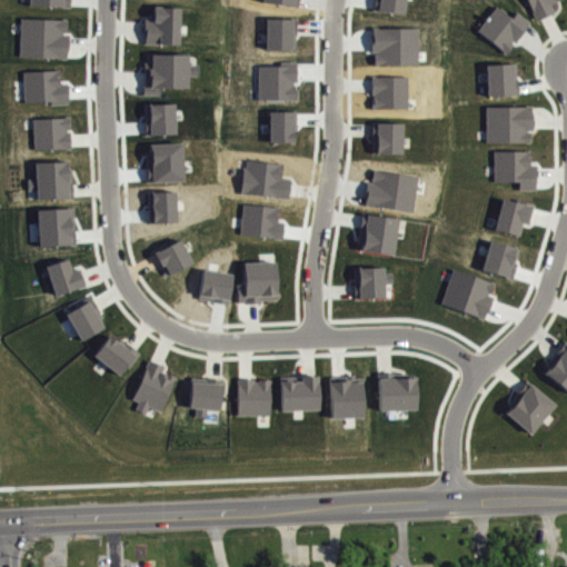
[(527,0),(537,22),(556,13),(553,5),(561,0),(527,0)]
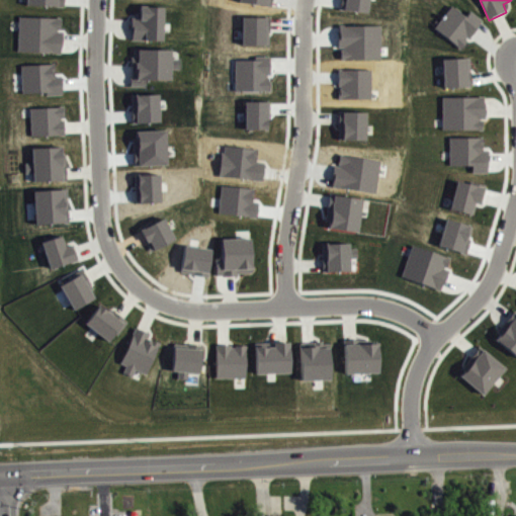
[(482,19),(470,12),(467,16),(450,6),(436,32),(464,50),(482,19)]
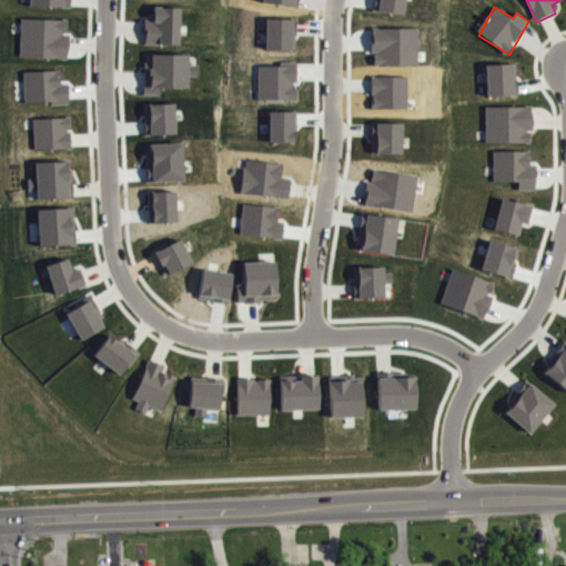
[(145,21),(145,44),(180,46),(181,9),(153,8),(153,21),(145,21)]
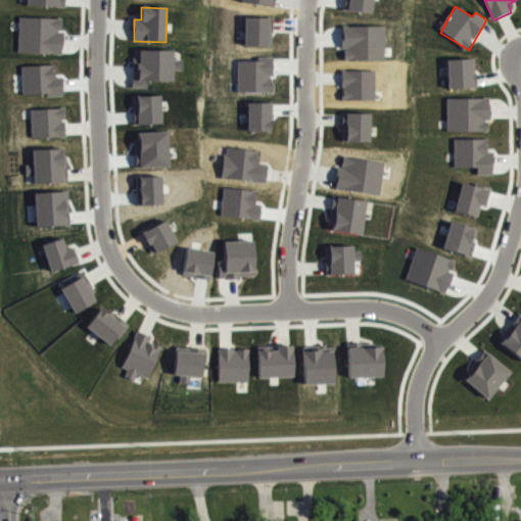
[(62,19),(20,17),(19,53),(63,54),(63,33),(61,33),(62,19)]
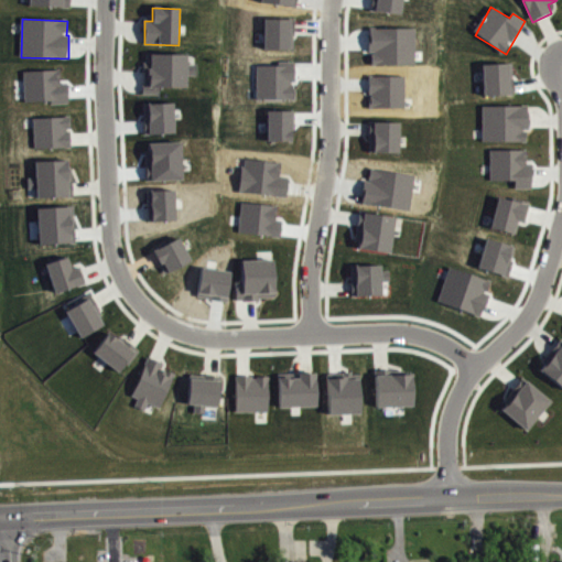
[(187,54),(146,55),(146,95),(160,95),(160,88),(187,88),(187,54)]
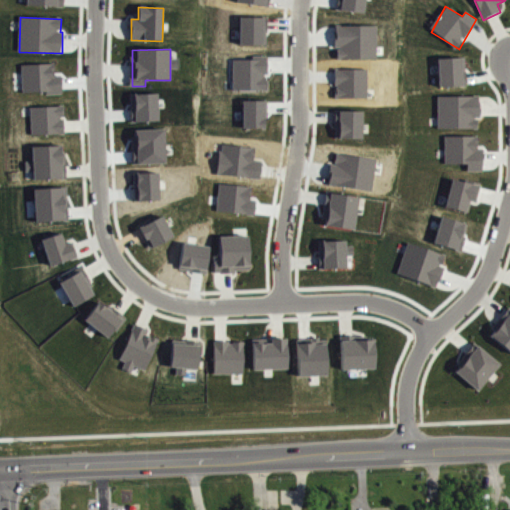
[(466,58),(439,59),(440,88),(467,87),(466,58)]
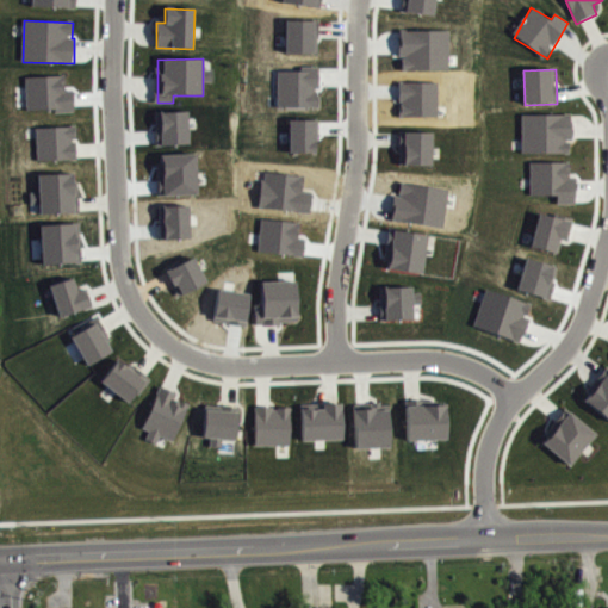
[(522,116),(523,155),(570,154),(570,141),(572,141),(572,115),(522,116)]
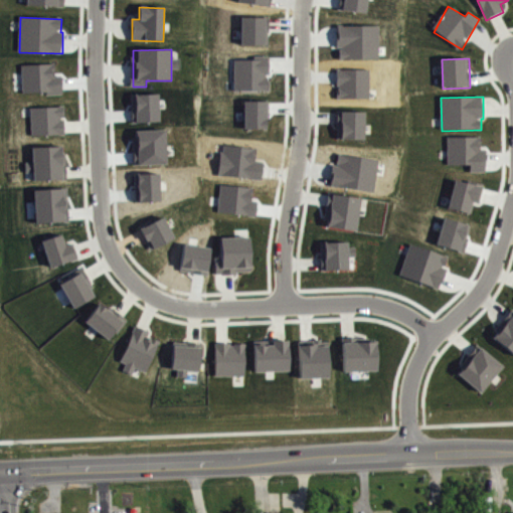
[(449,166),(470,166),(470,173),(486,173),(486,150),(481,150),(481,138),(449,138),(449,166)]
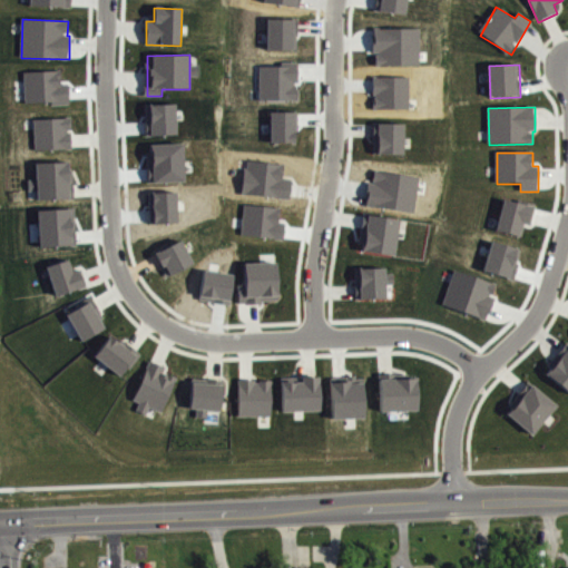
[(72,199),(71,163),(36,164),(37,180),(29,180),(29,192),(38,192),(38,201),(72,199)]
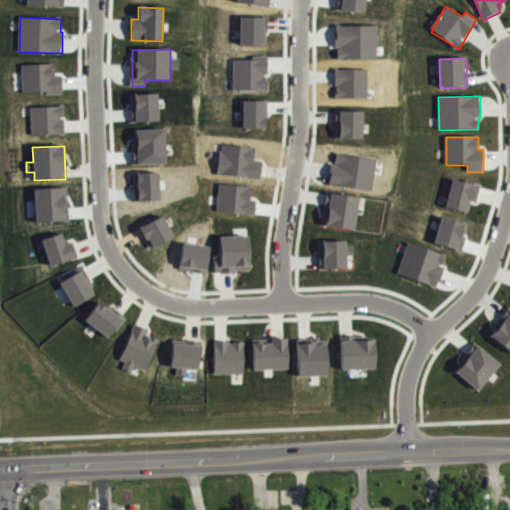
[(471,201),(476,203),(480,186),(452,179),(446,208),(469,213),(471,201)]
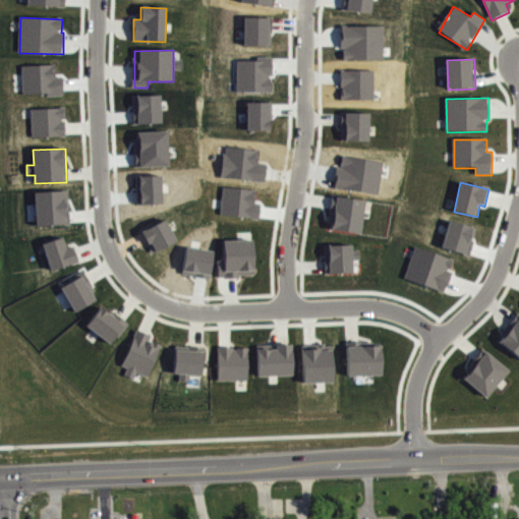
[(329,231),(361,234),(365,200),(333,197),(329,231)]
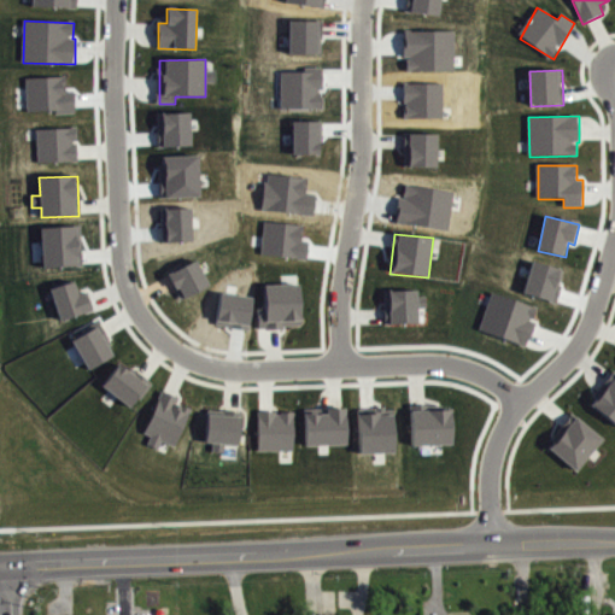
[(210,288),(198,259),(168,271),(180,300),(210,288)]
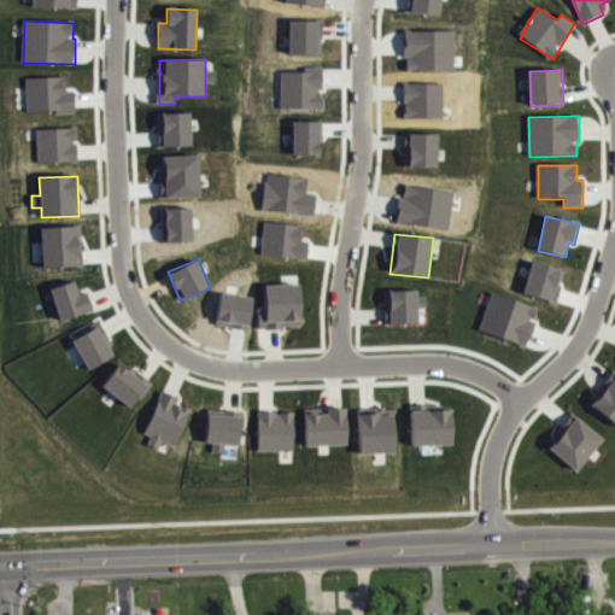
[(92,312),(86,293),(78,294),(75,282),(51,288),(59,321),(92,312)]
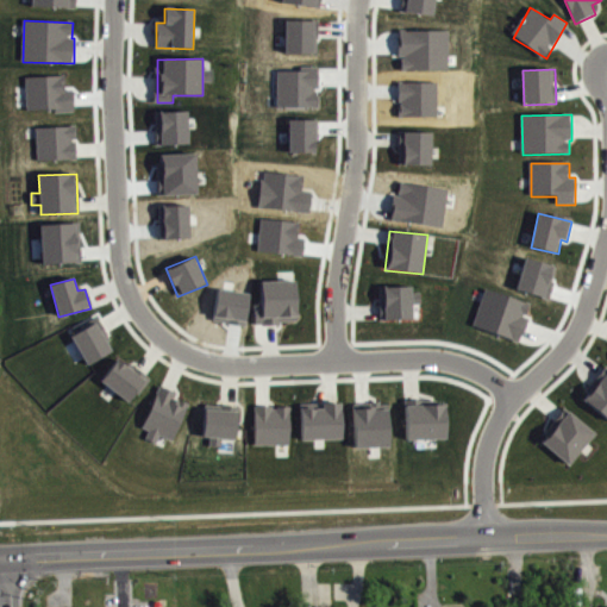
[(261,282),(262,307),(255,307),(256,325),(298,324),(296,281),(261,282)]
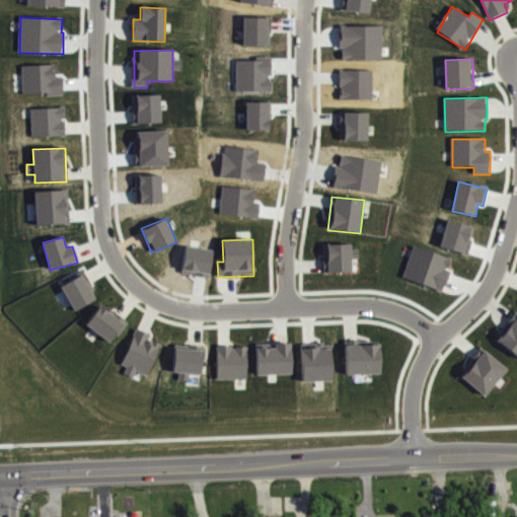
[(352,260),(359,260),(358,245),(323,246),(323,273),(352,273),(352,260)]
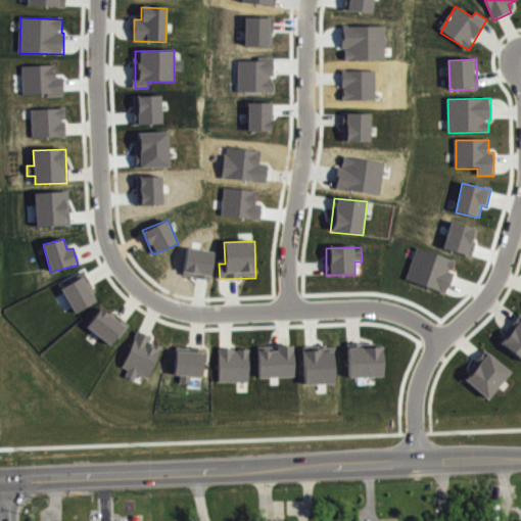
[(446,293),(457,261),(416,249),(407,282),(446,293)]
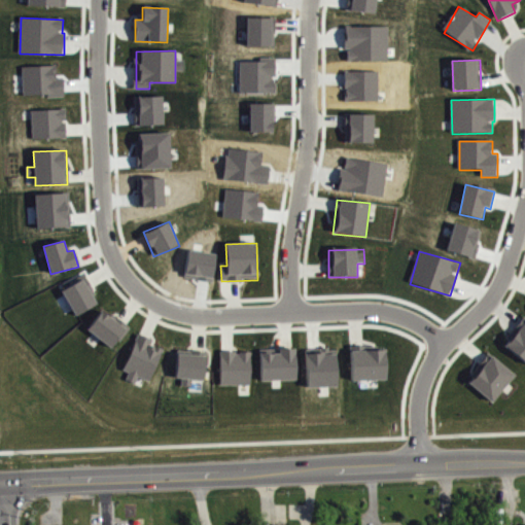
[(75,317),(99,304),(82,275),(69,283),(70,286),(62,291),(75,317)]
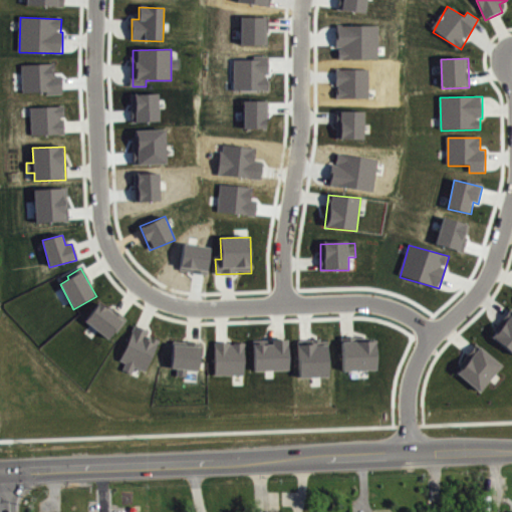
[(85,322),(110,341),(125,321),(100,302),(85,322)]
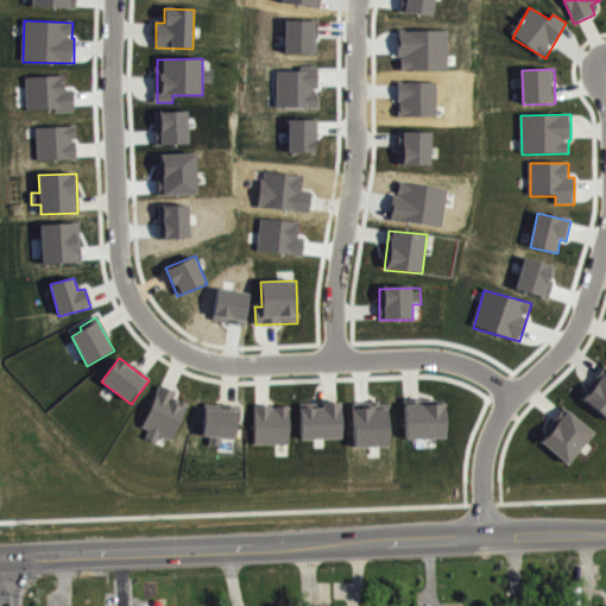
[(605,418),(605,367),(580,398),(605,418)]
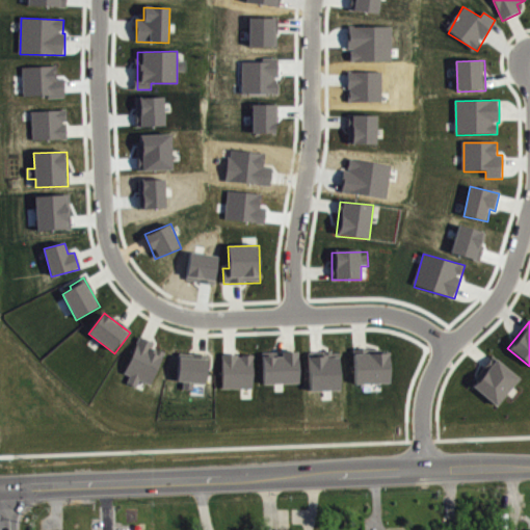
[(165,353),(154,348),(155,344),(141,338),(123,382),(137,388),(139,381),(152,387),(165,353)]
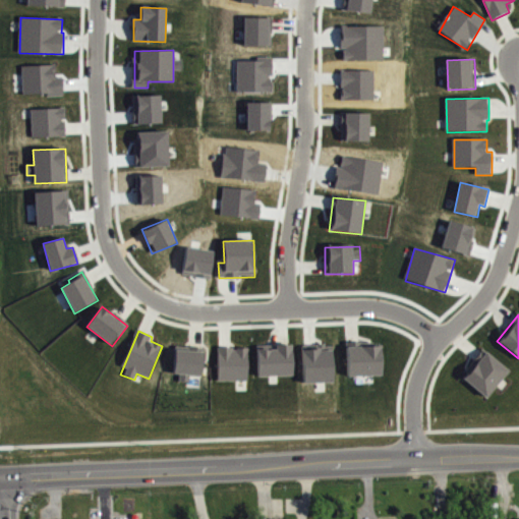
[(382,376),(381,343),(347,345),(348,378),(382,376)]
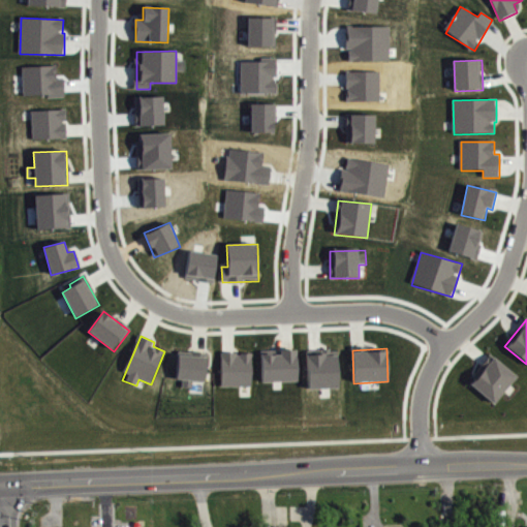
[(261,382),(298,382),(297,350),(280,350),(280,352),(261,352),(261,382)]
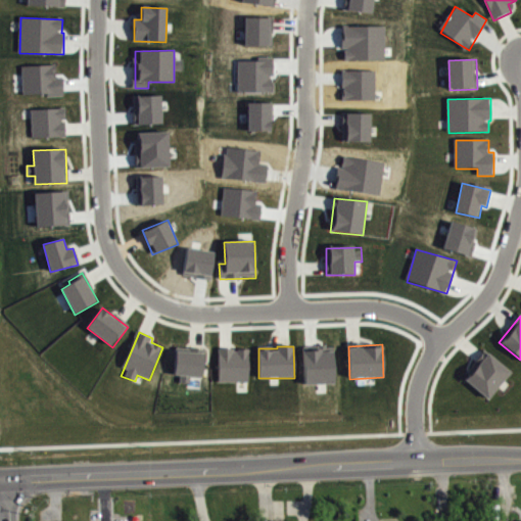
[(175,376),(181,376),(180,384),(190,384),(190,377),(203,378),(203,350),(176,349),(175,376)]
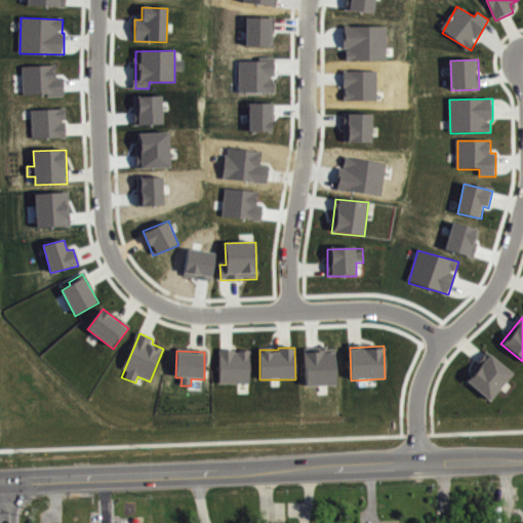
[(219,384),(249,385),(250,351),(220,351),(219,384)]
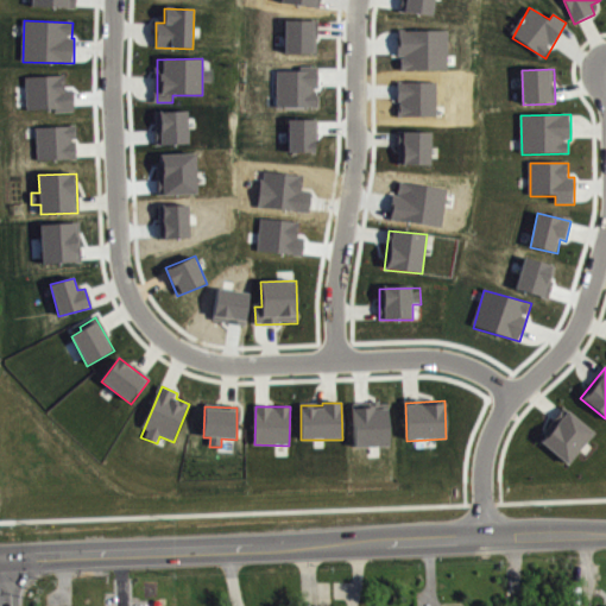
[(354,408),(355,448),(390,447),(389,406),(354,408)]
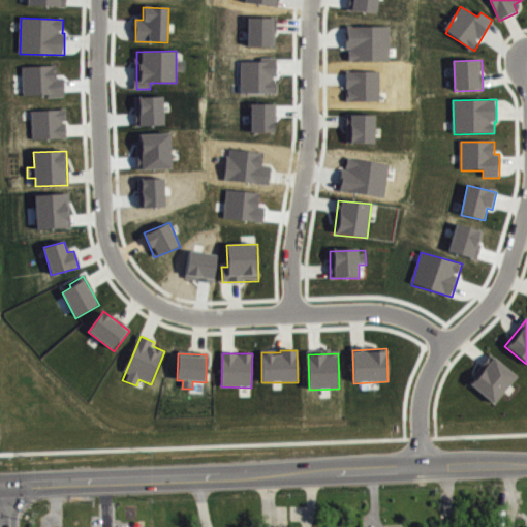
[(468,383),(494,405),(517,377),(491,355),(468,383)]
